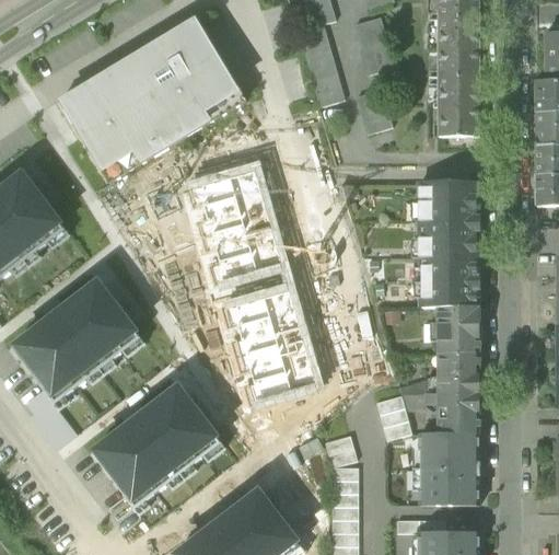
[(301,0),(309,24),(322,21),(334,18),(328,0),(301,0)]
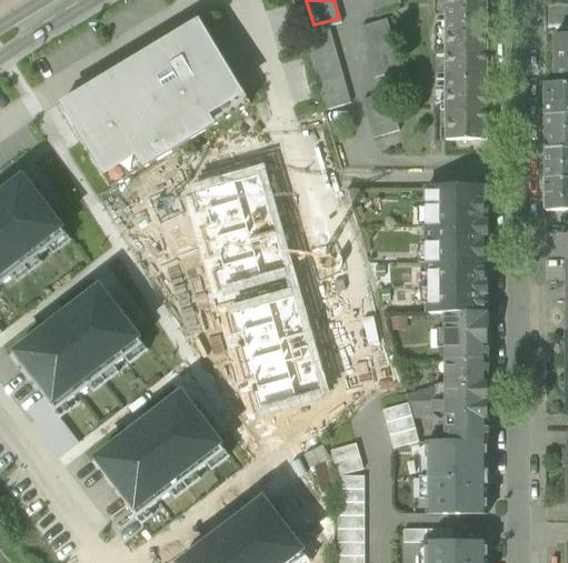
[(444,0),(445,17),(487,16),(486,0),(444,0)]
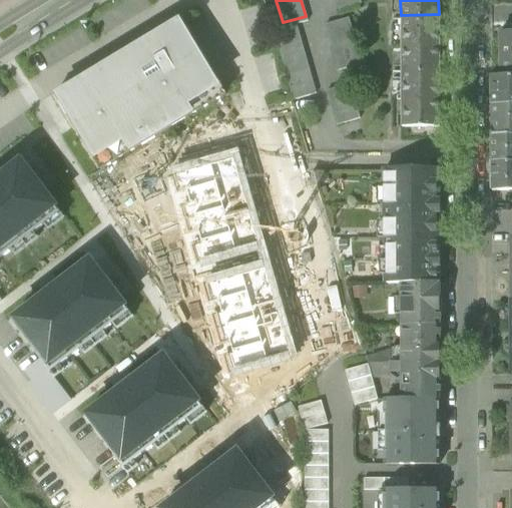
[(401,15),(401,41),(439,41),(439,14),(401,15)]
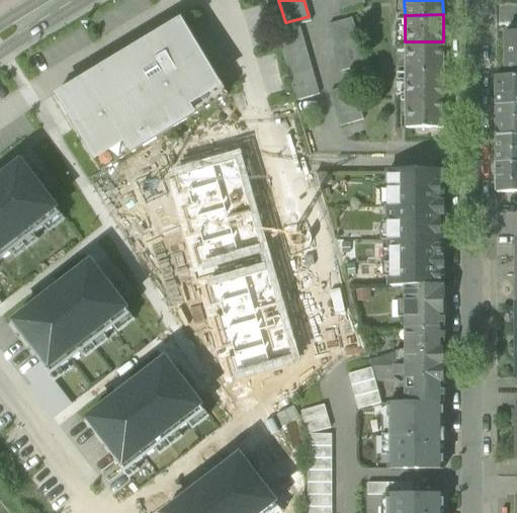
[(55,92),(101,168),(228,92),(181,16),(55,92)]
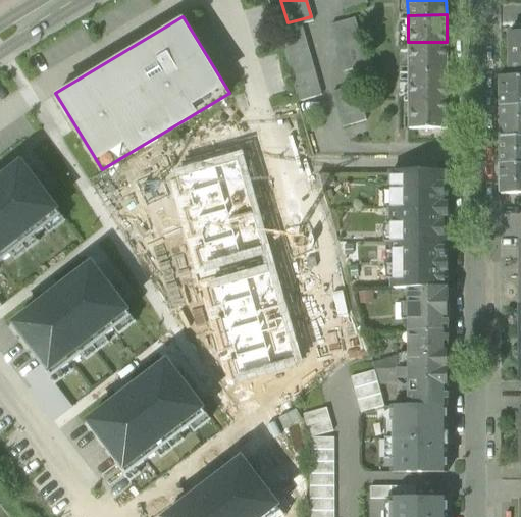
[(329,23),(342,68),(352,66),(367,61),(362,42),(355,16),(329,23)]
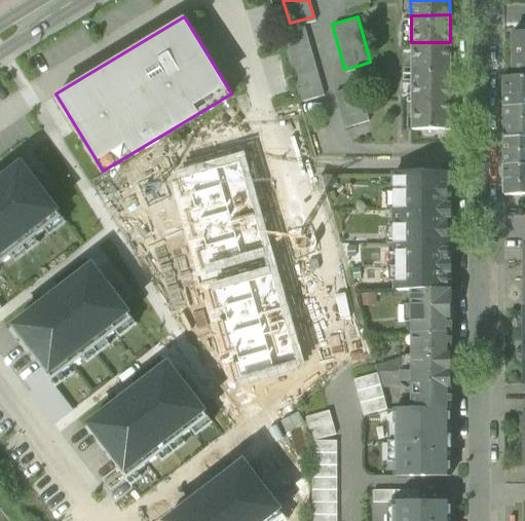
[(323,90),(302,20),(290,23),(278,26),(289,60),(299,97),(323,90)]
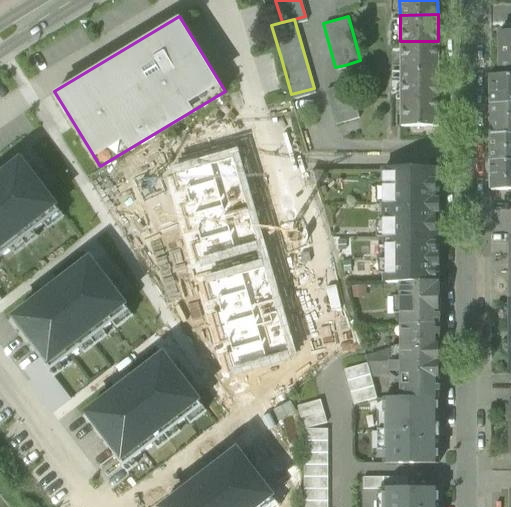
[(510,27),(499,27),(500,72),(510,72),(510,27)]
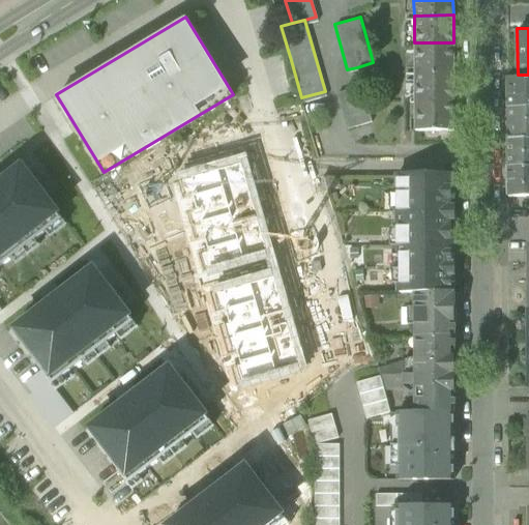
[(414,42),(414,70),(453,70),(453,42),(414,42)]
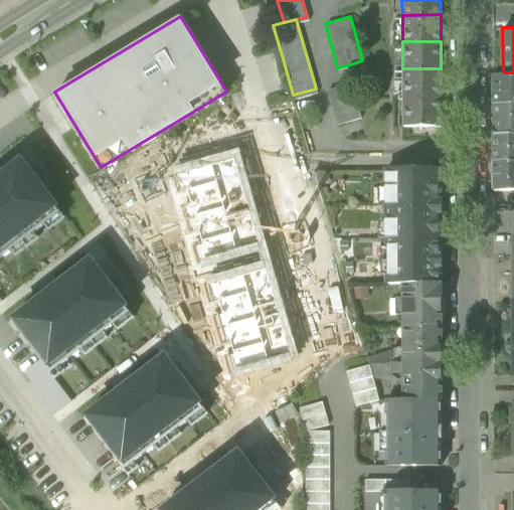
[(402,68),(402,95),(441,95),(441,68),(402,68)]
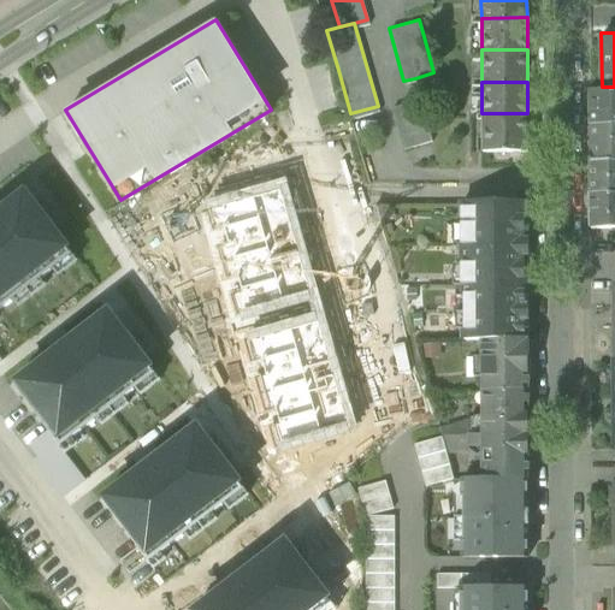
[(590,88),(590,123),(614,123),(614,87),(602,87),(590,87),(590,88)]
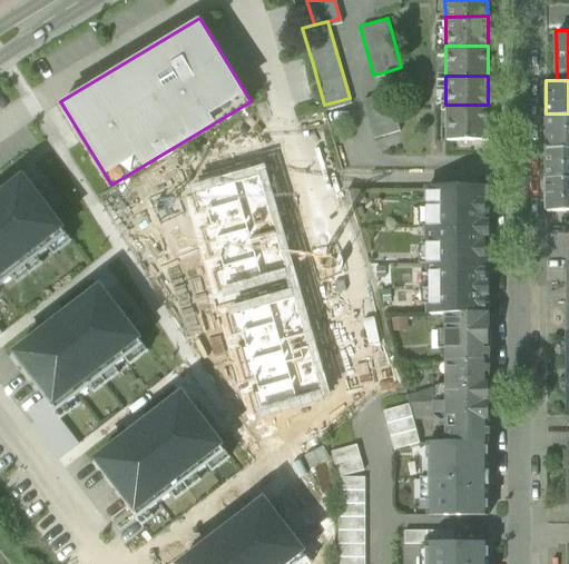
[(363,94),(373,131),(399,124),(396,118),(393,105),(388,87),(363,94)]
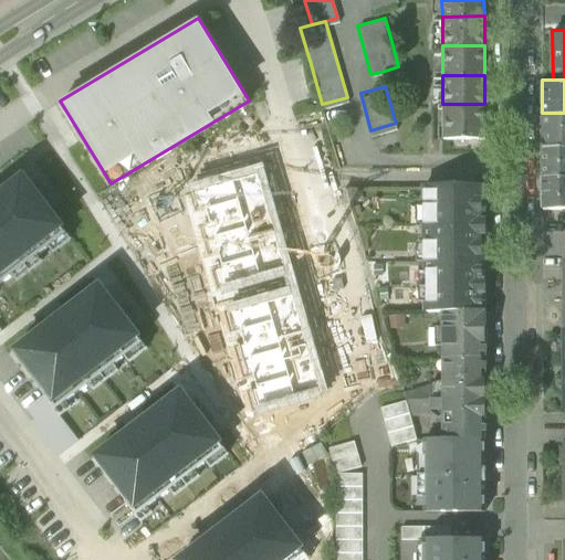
[(484,117),(484,104),(442,104),(442,136),(484,136),(484,117)]
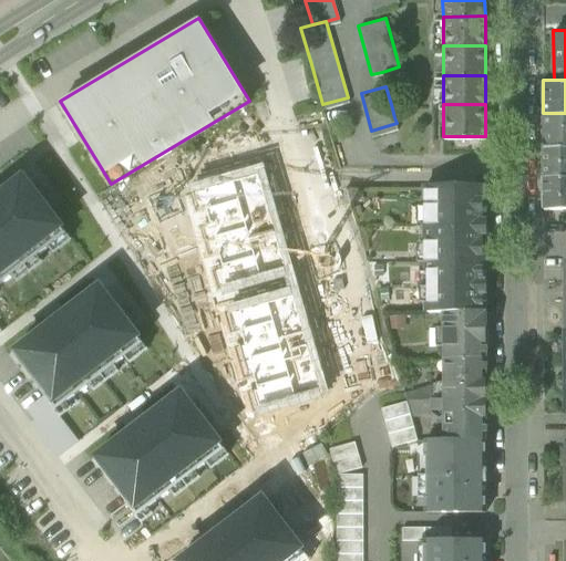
[(565,113),(543,113),(543,145),(565,145),(565,113)]
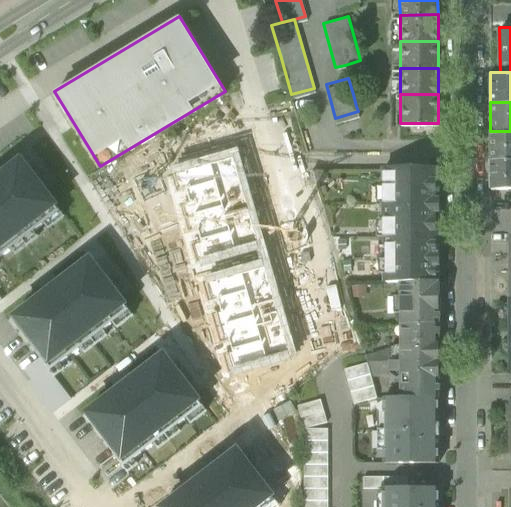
[(510,158),(510,131),(490,131),(490,159),(510,158)]
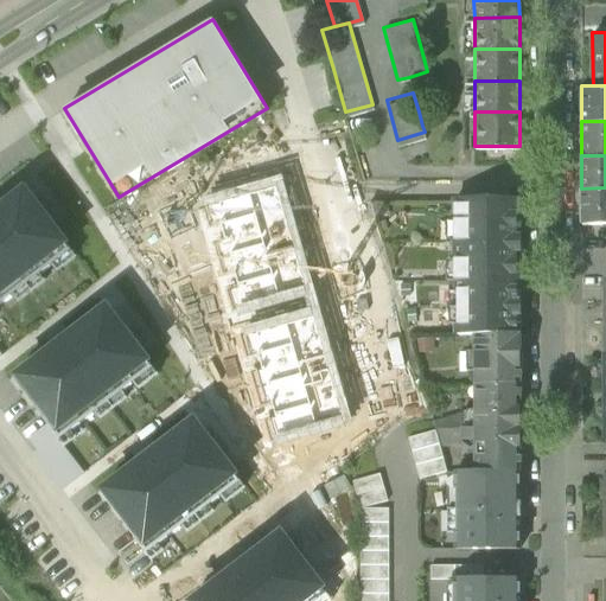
[(269,161),(253,166),(256,179),(273,174),(269,161)]
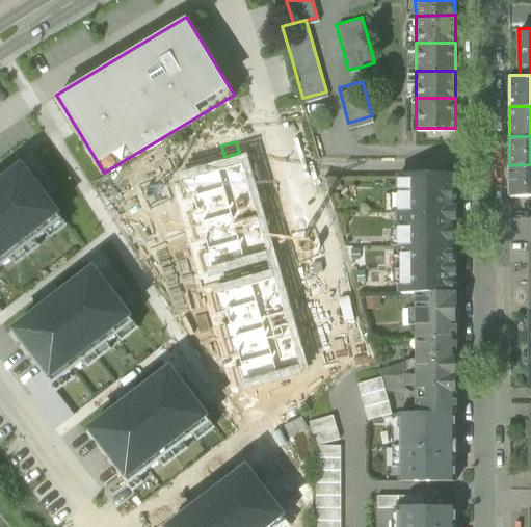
[(241,160),(185,177),(211,264),(267,248),(241,160)]
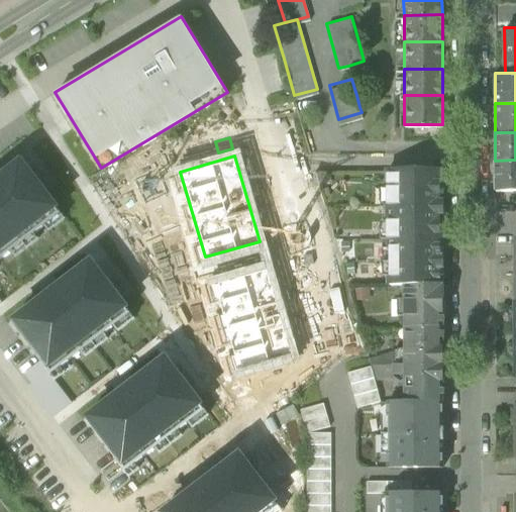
[(20,160),(0,175),(0,256),(11,247),(12,246),(7,240),(26,225),(31,232),(32,231),(44,222),(45,221),(40,215),(55,204),(20,160)]
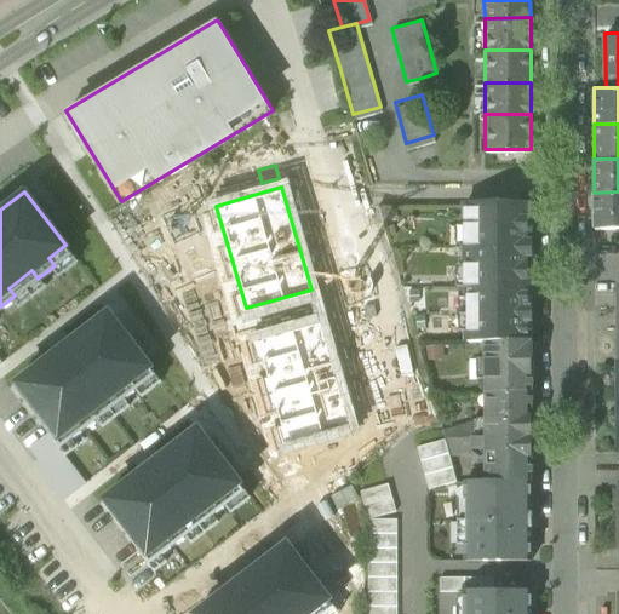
[(618,224),(618,191),(594,193),(594,225),(618,224)]
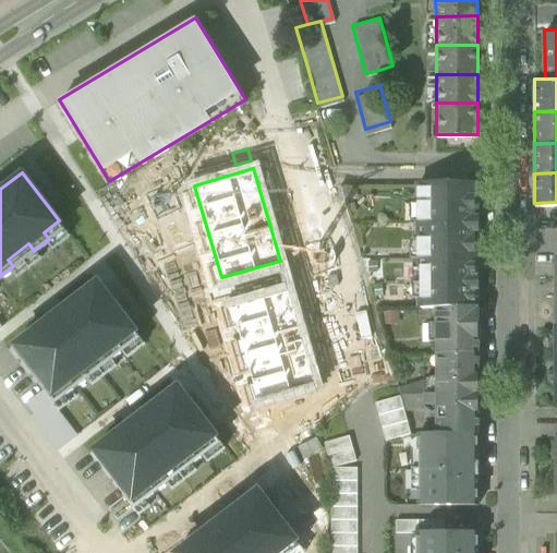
[(419,304),(435,304),(477,304),(477,302),(475,302),(475,287),(477,287),(477,273),(475,273),(475,228),(477,228),(477,214),(475,214),(475,182),(416,182),(416,200),(419,200),(419,219),(416,219),(416,236),(419,236),(419,304)]
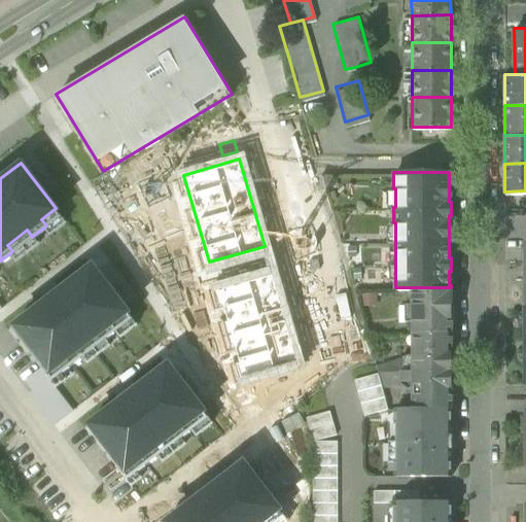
[(41,219),(46,225),(61,214),(56,208),(41,219)]
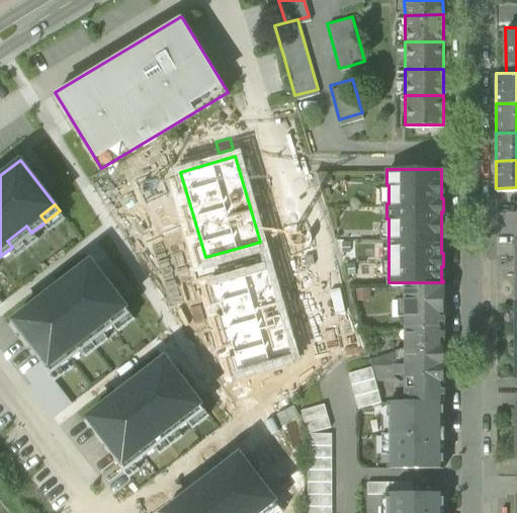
[(64,217),(60,210),(46,222),(45,223),(49,228),(64,217)]
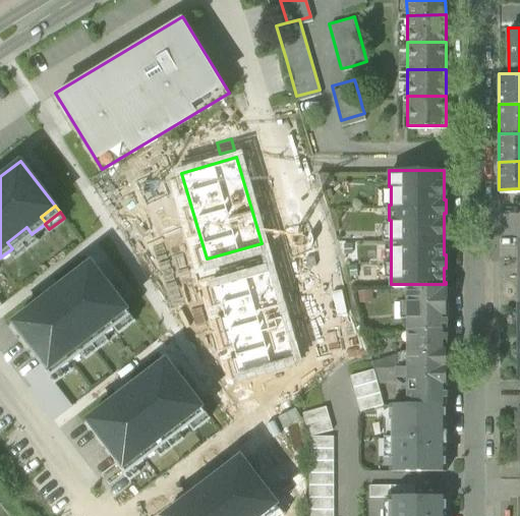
[(7,242),(12,248),(32,234),(26,227),(7,242)]
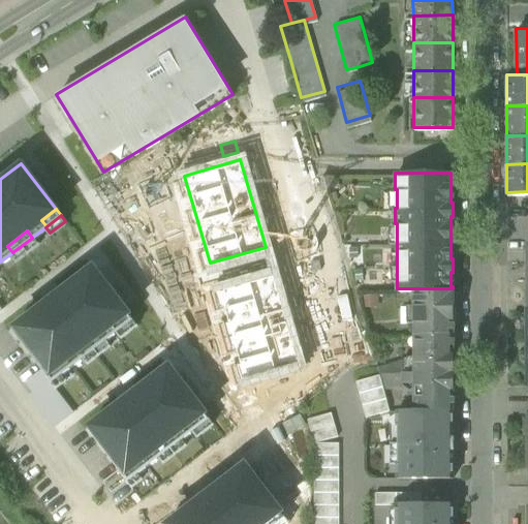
[(37,242),(33,237),(32,238),(12,252),(11,253),(16,258),(37,242)]
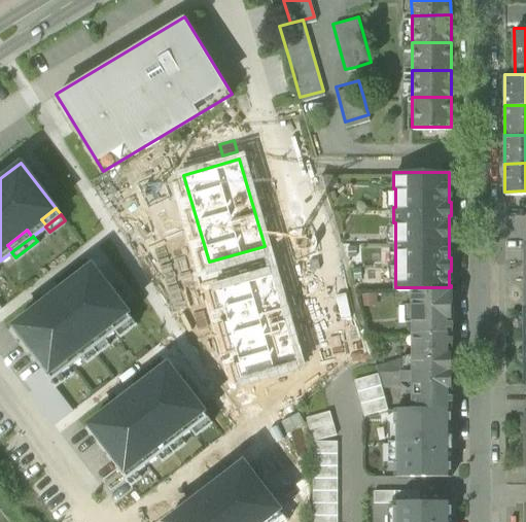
[(92,265),(11,327),(45,373),(55,367),(59,373),(61,372),(82,355),(84,353),(79,347),(98,333),(103,339),(105,338),(116,329),(117,327),(112,321),(127,311),(92,265)]
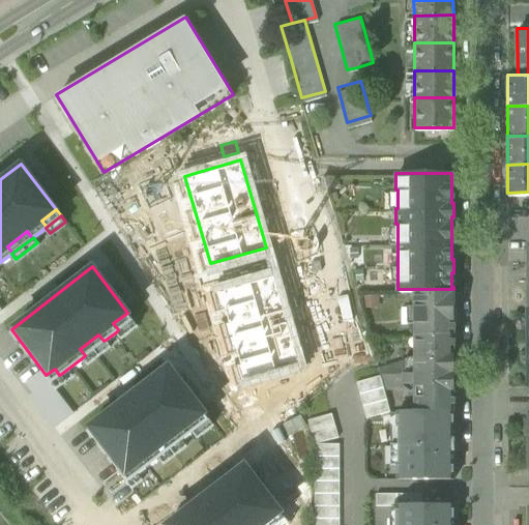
[(272,272),(216,288),(243,378),(298,361),(272,272)]
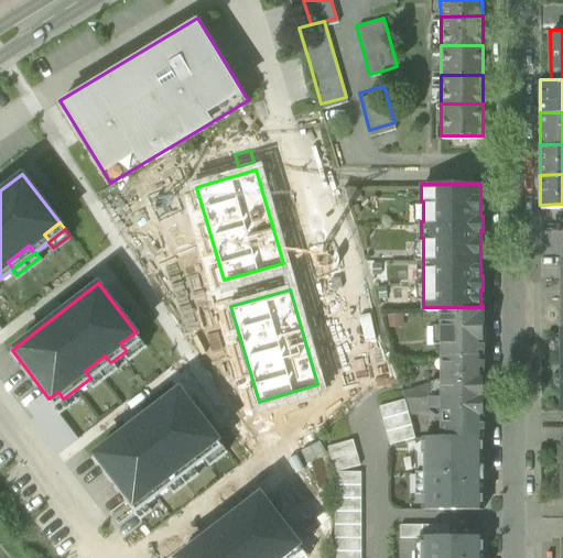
[(440,307),(441,354),(483,354),(483,307),(440,307)]
